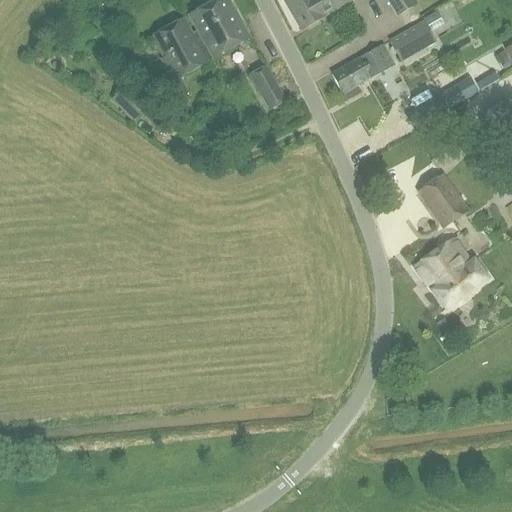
[(184,21),(153,38),(172,73),(163,78),(168,86),(213,60),(213,61),(250,40),(227,0),(220,0),(189,18),(197,32),(192,35),(184,21)]
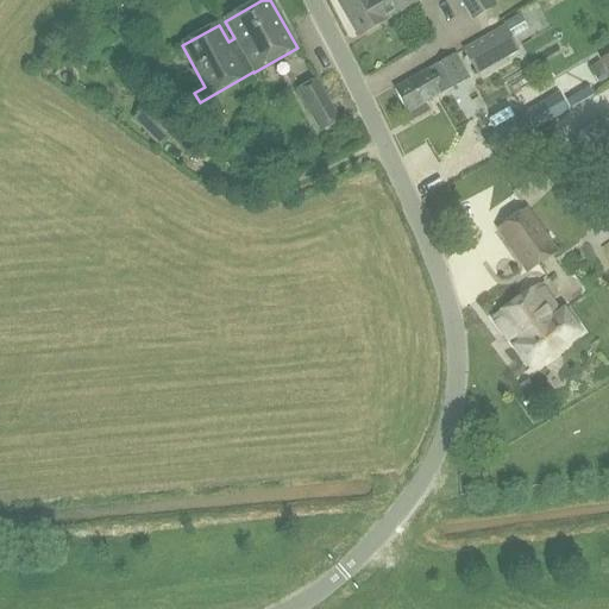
[(336,0),(359,38),(421,0),(336,0)]
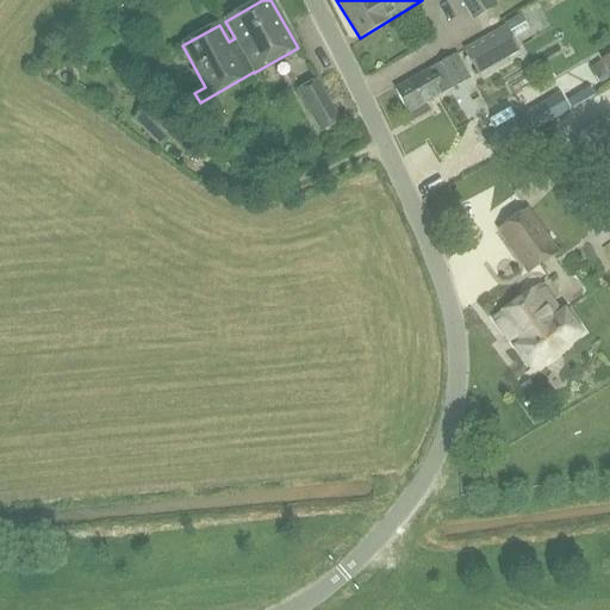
[(495,10),(489,0),(459,0),(473,22),(495,10)]
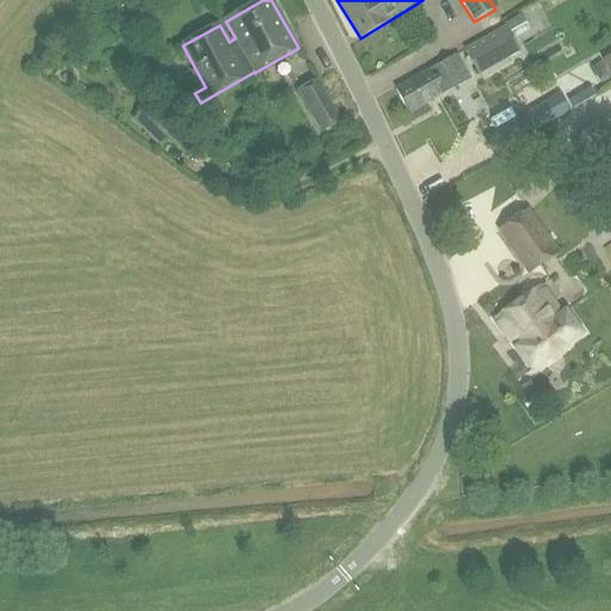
[(520,51),(513,39),(506,28),(506,25),(464,49),(464,50),(479,74),(520,51)]
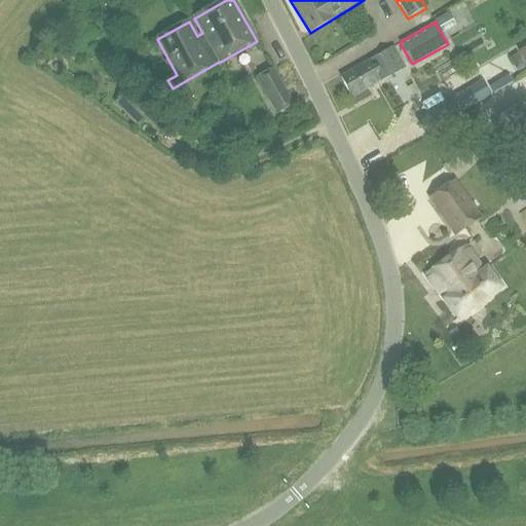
[(402,69),(388,47),(339,77),(352,99),(402,69)]
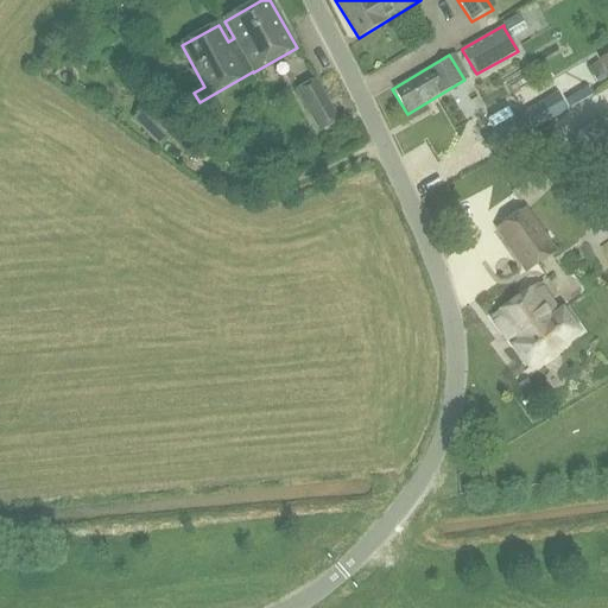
[(340,122),(316,82),(297,92),(320,134),(340,122)]
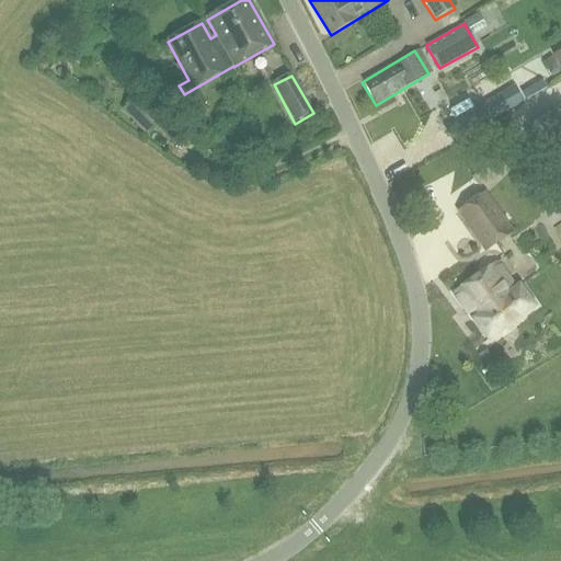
[(512,91),(445,127),(453,140),(518,104),(512,91)]
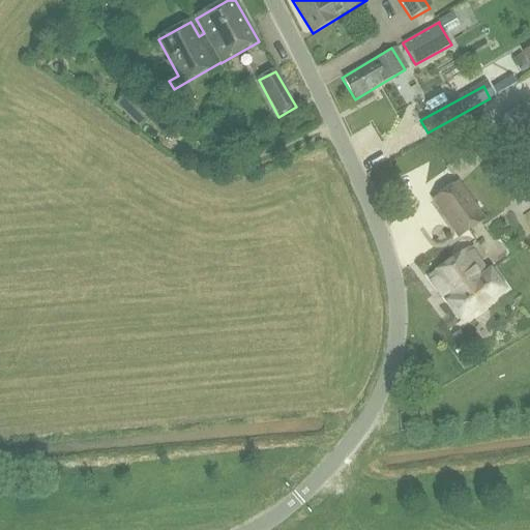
[(114,104),(139,128),(153,115),(129,89),(114,104)]
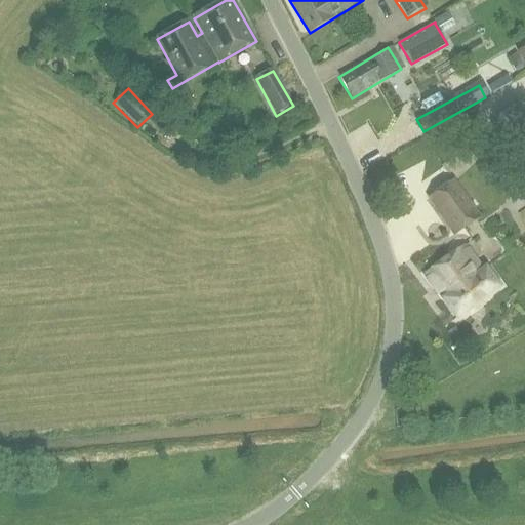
[(524,98),(524,97),(495,114),(524,163),(524,98)]
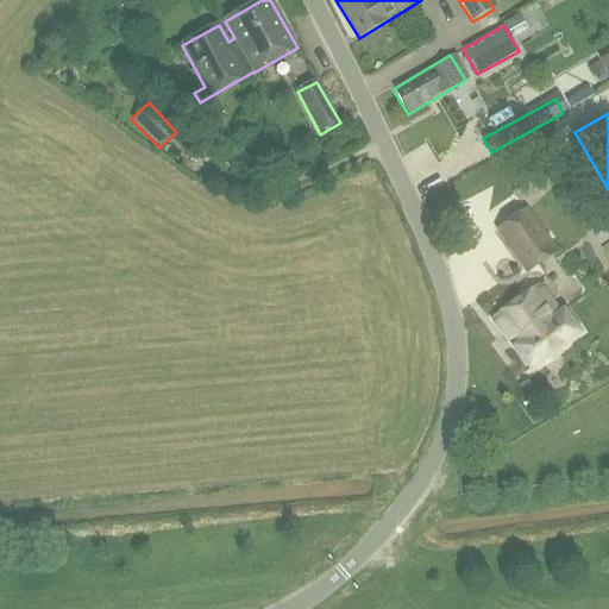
[(527,271),(556,252),(526,211),(497,230),(527,271)]
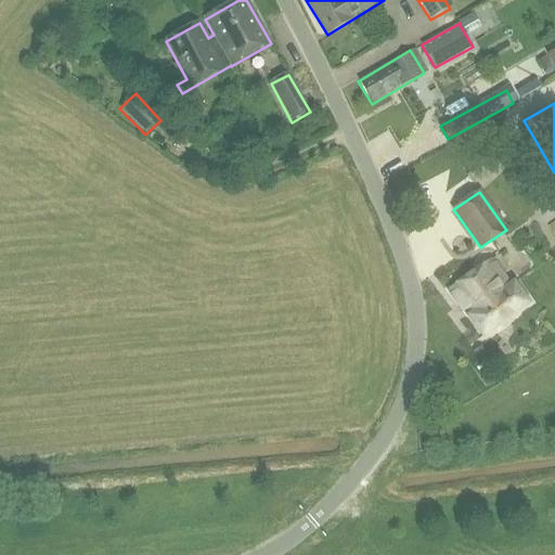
[(482,335),(528,302),(514,282),(508,286),(490,260),(449,289),(468,314),(468,315),(482,335)]
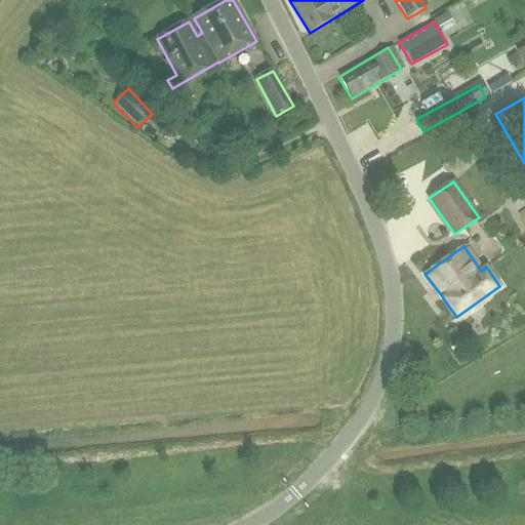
[(455,327),(446,333),(452,341),(461,335),(455,327)]
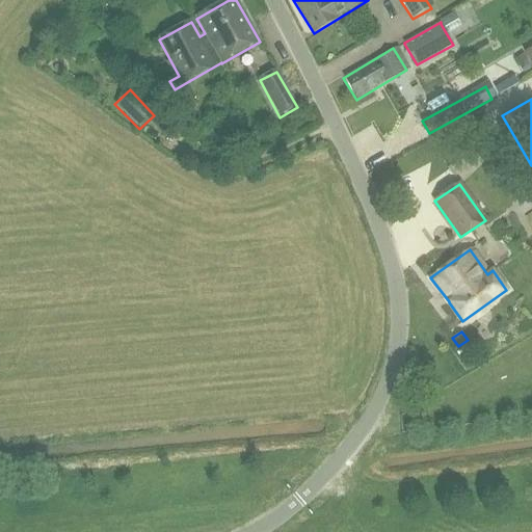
[(355,476),(364,487),(377,478),(370,467),(355,476)]
